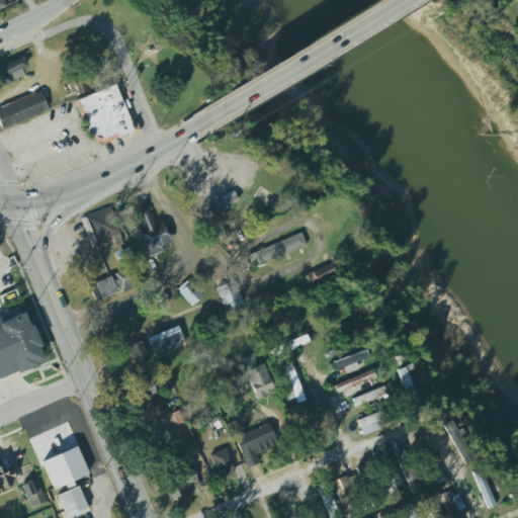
[(0,84),(28,76),(22,59),(0,65),(0,84)]
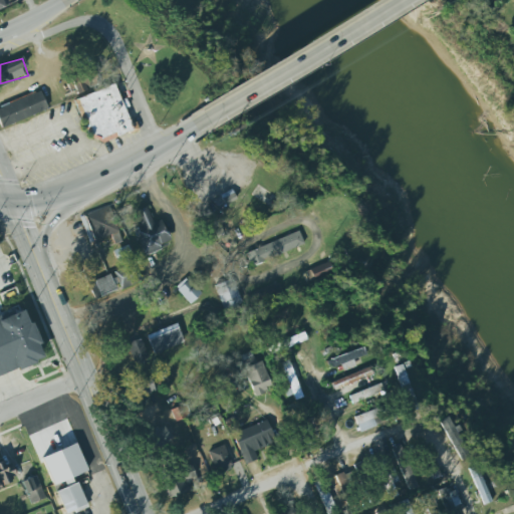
[(71,94),(98,84),(91,68),(65,78),(71,94)]
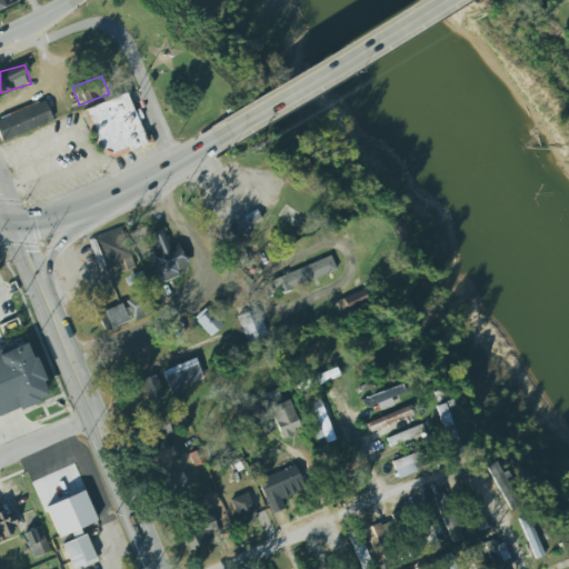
[(126,92),(81,110),(92,146),(111,158),(128,152),(152,146),(150,135),(145,138),(126,92)]
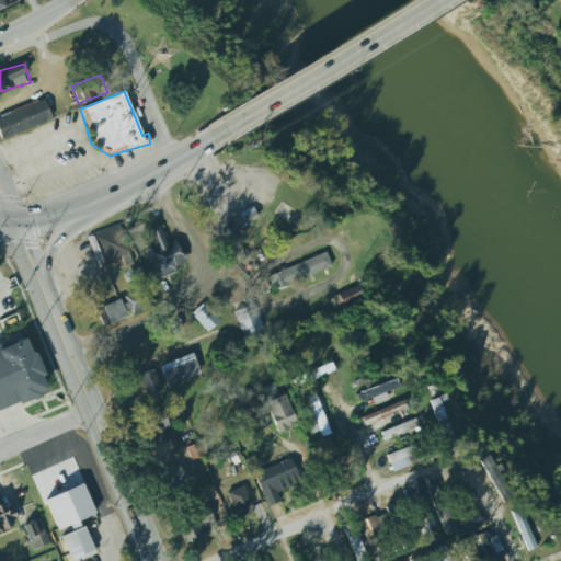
[(0,136),(1,139),(52,118),(42,96),(0,114),(0,136)]
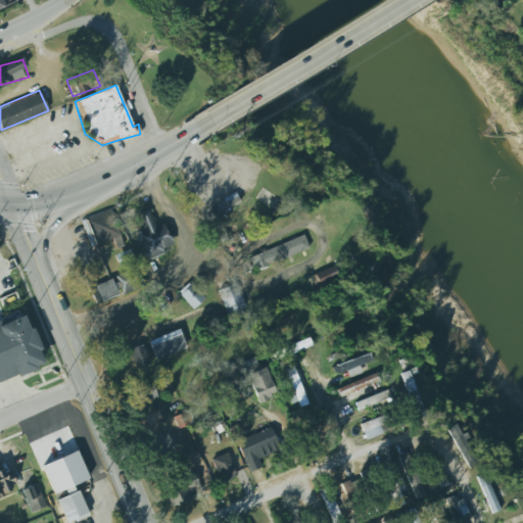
[(235,192),(224,198),(227,204),(239,199),(235,192)]
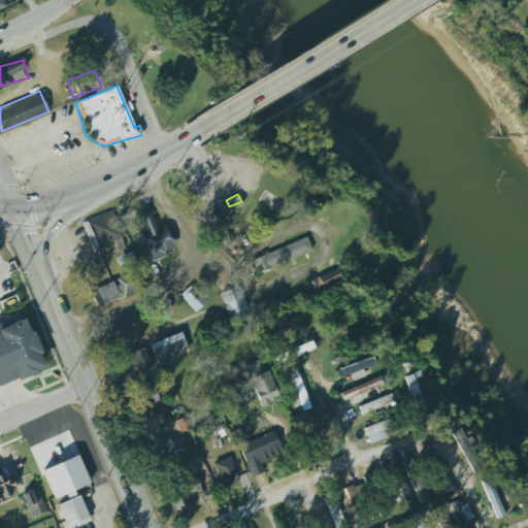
[(91,249),(121,239),(112,211),(83,220),(91,249)]
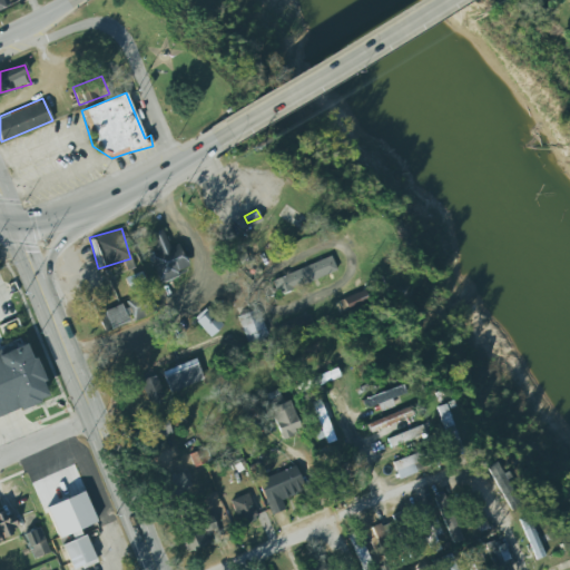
[(158,282),(188,271),(178,243),(168,246),(163,229),(150,234),(157,251),(148,253),(158,282)]
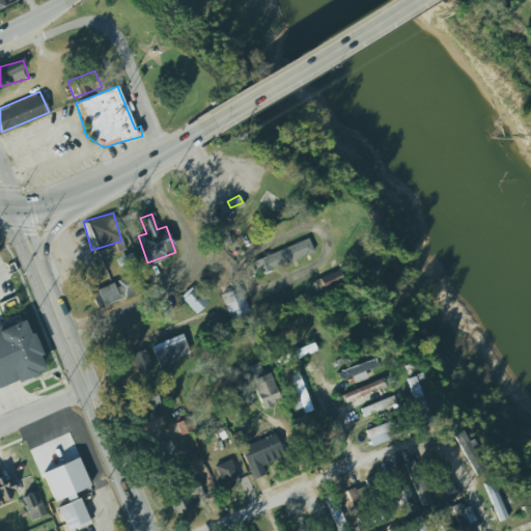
[(253,259),(257,273),(313,253),(309,240),(253,259)]
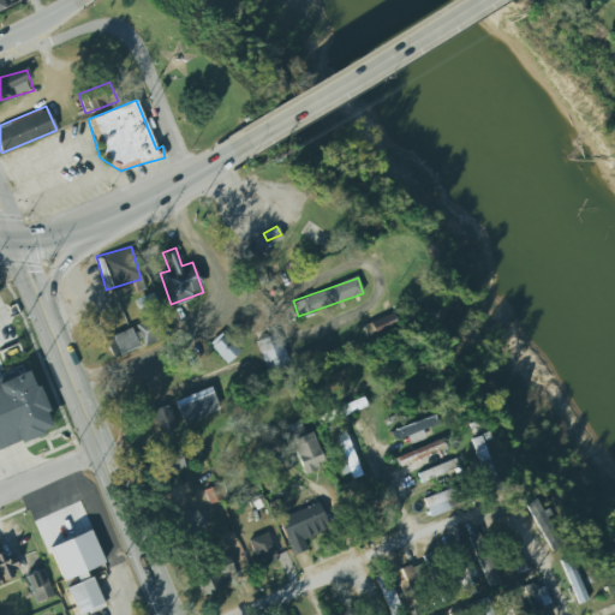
[(156,305),(151,292),(133,300),(139,312),(156,305)]
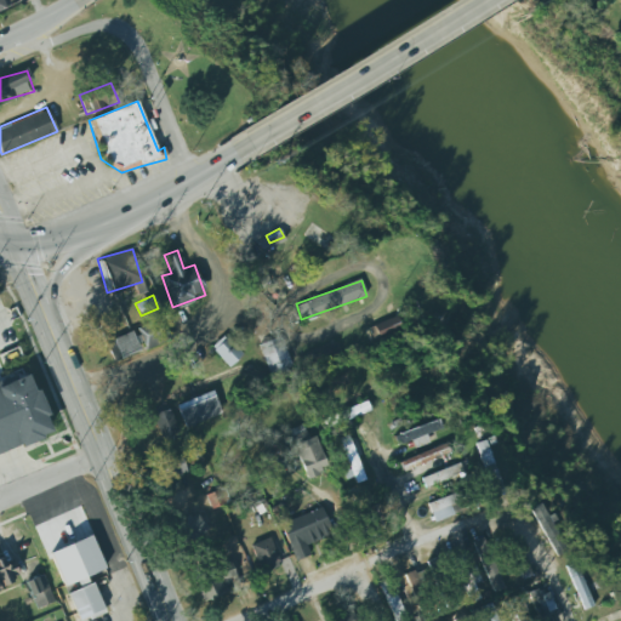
[(369,329),(374,341),(403,328),(397,315),(369,329)]
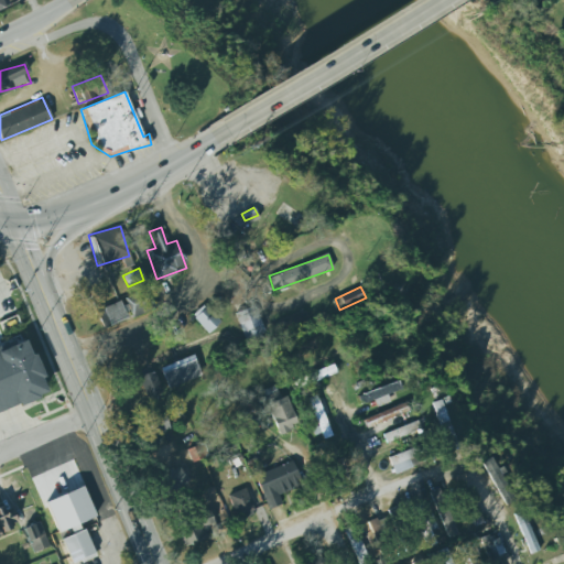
[(96,307),(101,326),(153,308),(148,291),(96,307)]
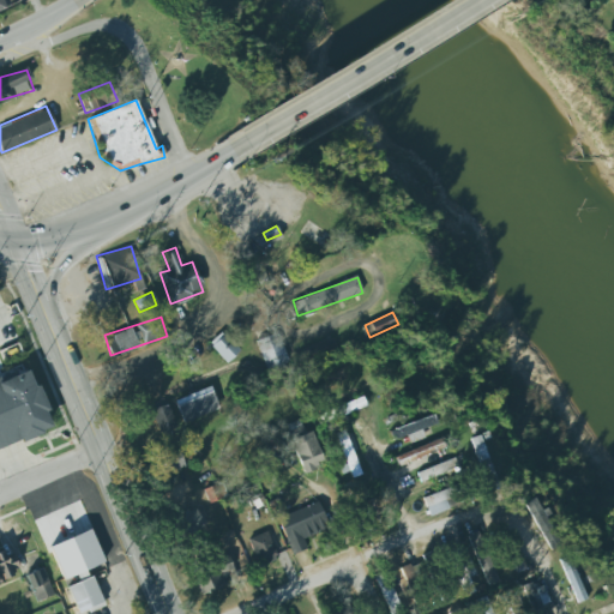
[(240,349),(221,331),(209,344),(227,362),(240,349)]
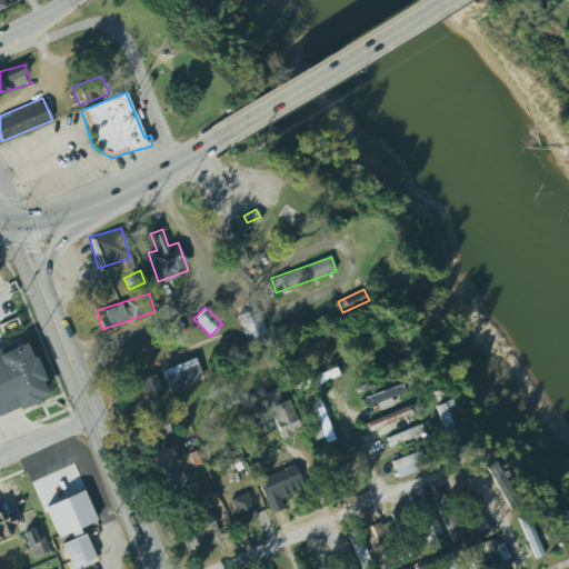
[(236,316),(247,343),(267,336),(256,308),(236,316)]
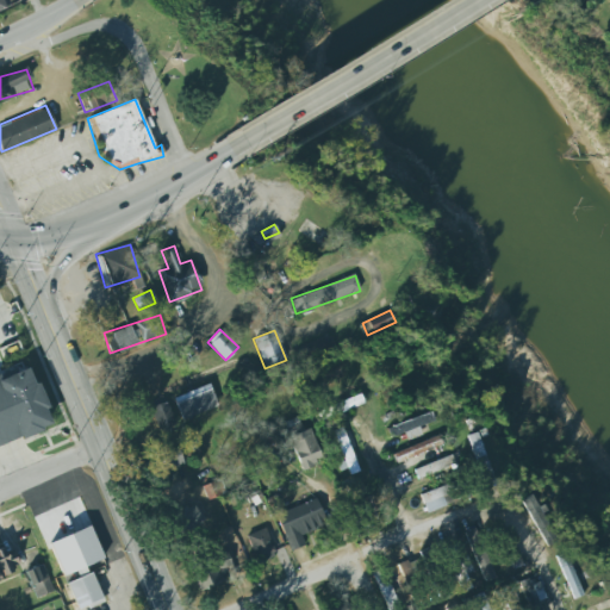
[(293,350),(299,366),(337,352),(331,336),(293,350)]
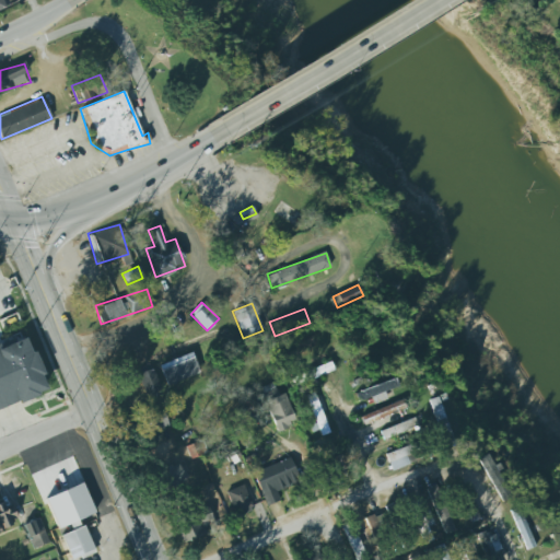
[(0,405),(18,398),(18,399),(37,392),(36,391),(45,385),(39,372),(43,370),(33,347),(30,348),(23,333),(0,342),(0,405)]
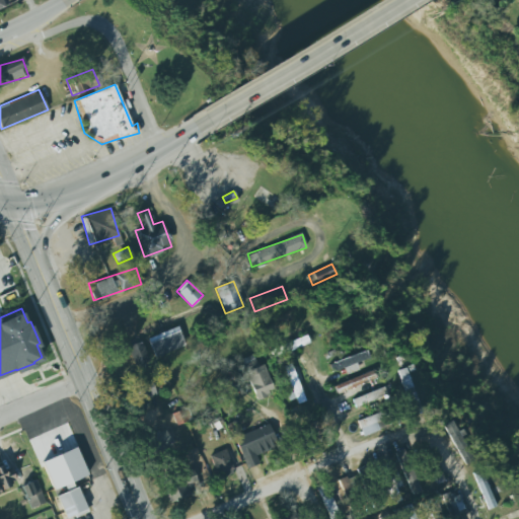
[(153,356),(184,346),(178,326),(147,338),(153,356)]
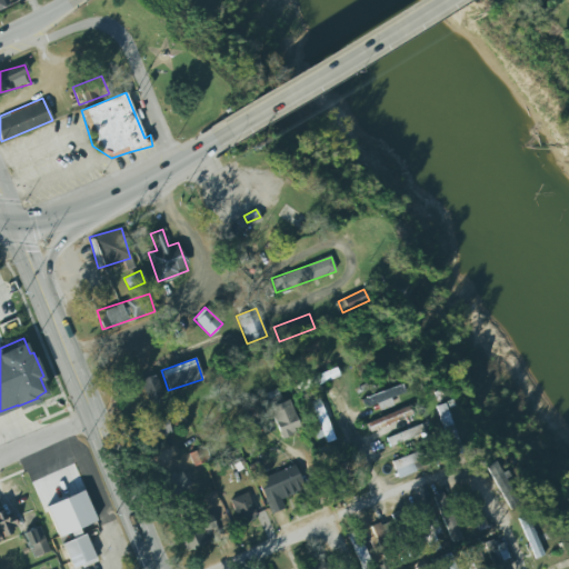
[(317,376),(320,383),(339,376),(336,368),(317,376)]
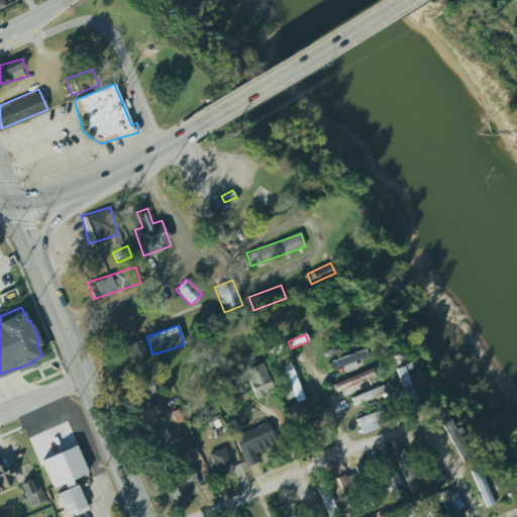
[(127,346),(136,366),(149,360),(141,340),(127,346)]
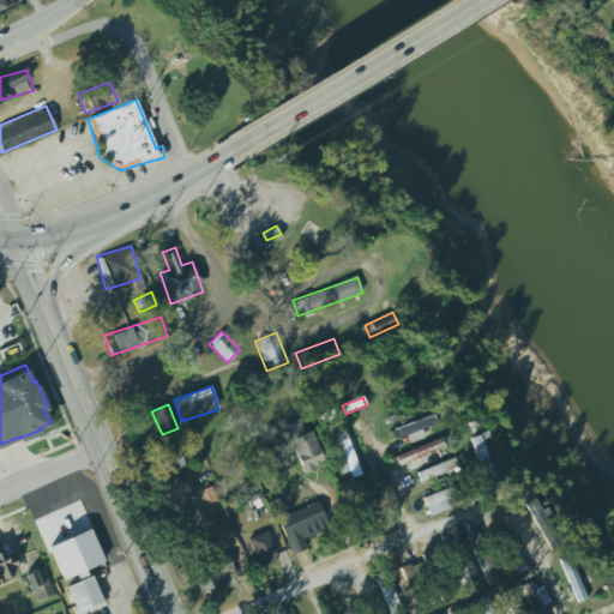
[(151,439),(160,437),(152,413),(144,415),(151,439)]
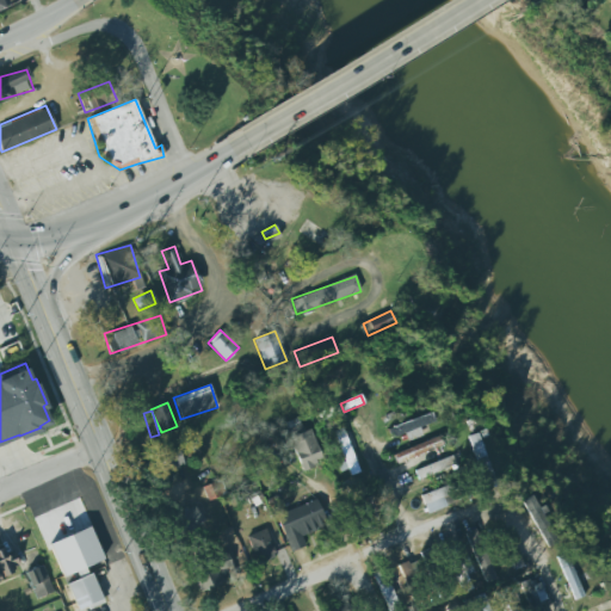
[(419,427),(434,423),(432,413),(387,429),(390,439),(405,434),(407,440),(423,436),(419,427)]
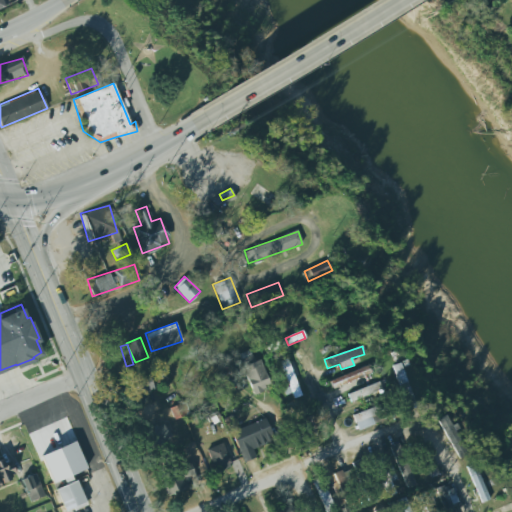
[(270,386),(258,357),(240,364),(253,393),(270,386)]
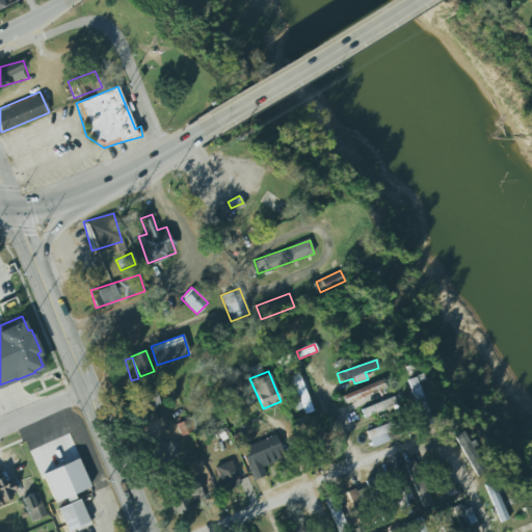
[(312,411),(298,373),(290,376),(304,415),(312,411)]
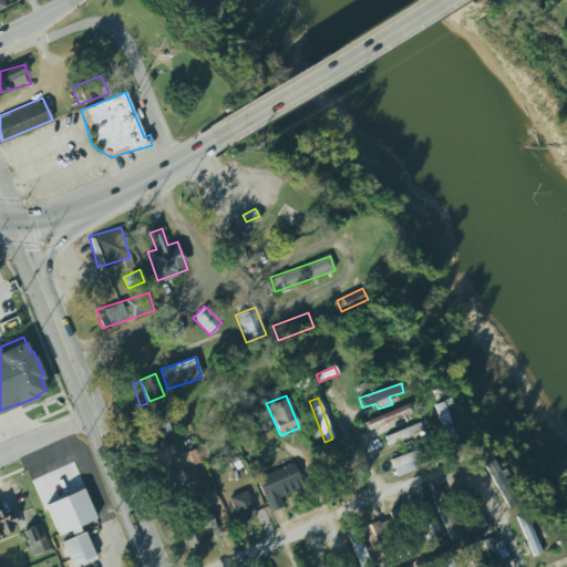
[(450,453),(460,451),(444,402),(434,404),(450,453)]
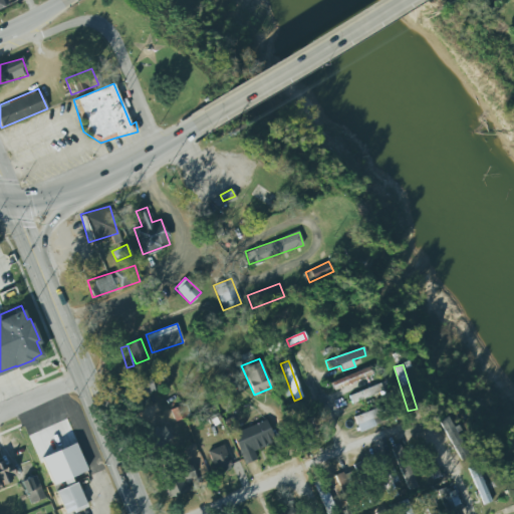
[(330,380),(333,389),(372,377),(369,369),(330,380)]
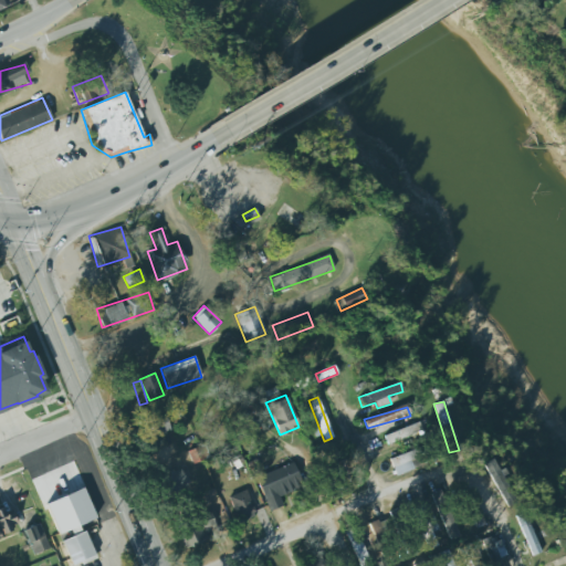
[(142,427),(147,441),(170,431),(165,418),(142,427)]
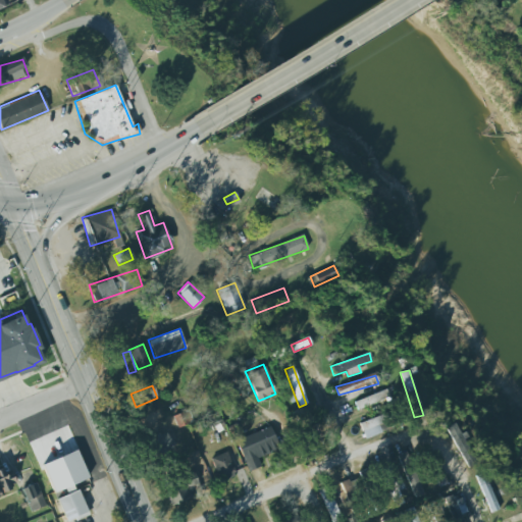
[(354,403),(357,410),(389,398),(386,389),(354,403)]
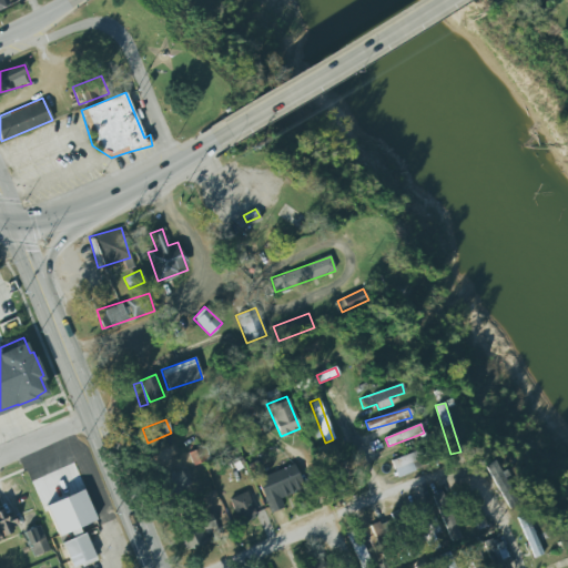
[(188,453),(192,466),(209,460),(204,447),(188,453)]
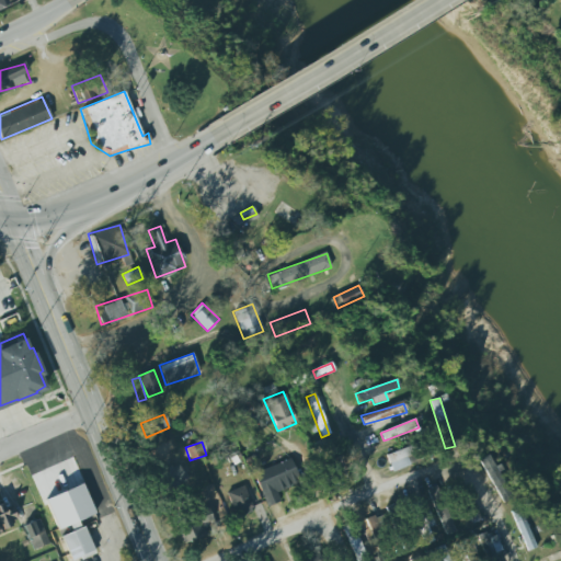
[(386,456),(392,472),(423,459),(416,444),(386,456)]
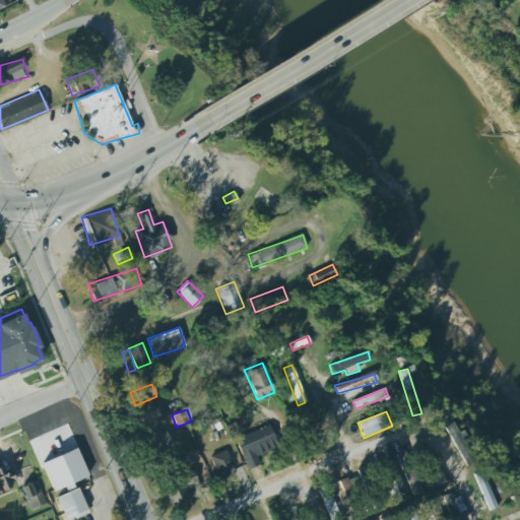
[(446,425),(463,467),(475,461),(458,419),(446,425)]
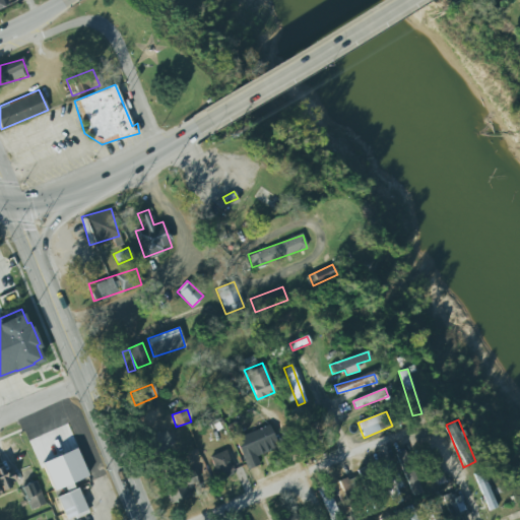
[(235,438),(247,468),(260,464),(256,453),(276,446),(269,425),(235,438)]
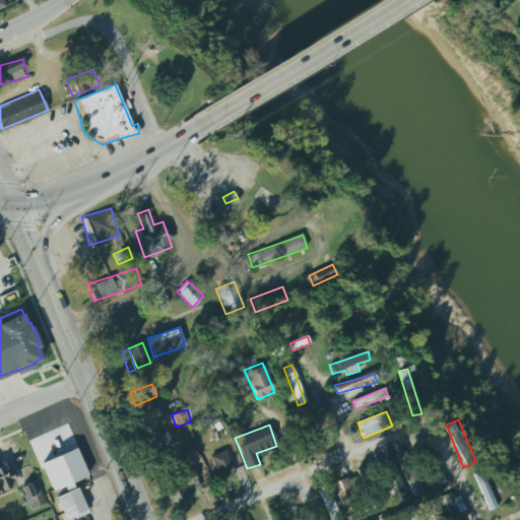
[(171,448),(166,431),(149,437),(154,453),(171,448)]
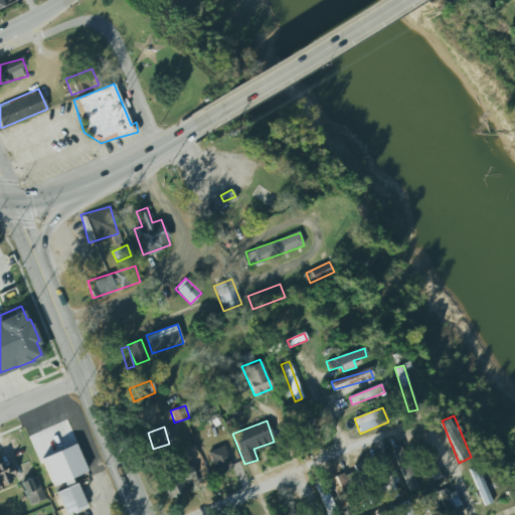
[(208,452),(216,474),(232,468),(223,445),(208,452)]
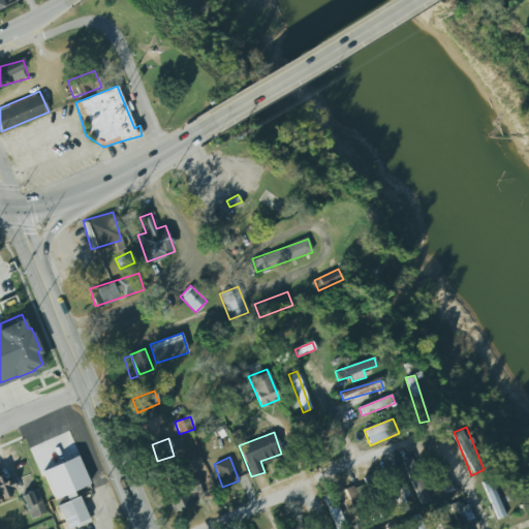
[(403,462),(418,505),(430,502),(413,458),(403,462)]
